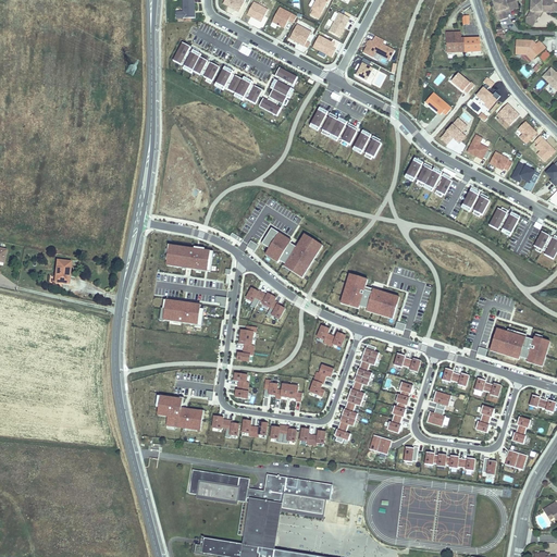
[(194,0),(183,0),(184,17),(195,17),(194,0)]
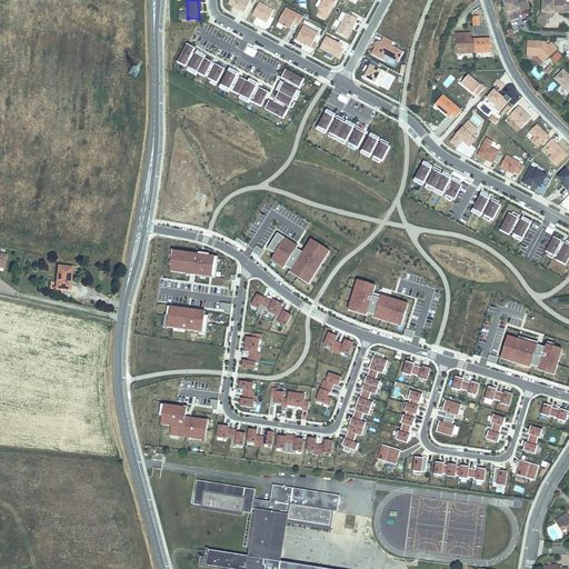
[(250,2),(246,0),(229,0),(228,3),(245,12),(250,2)]
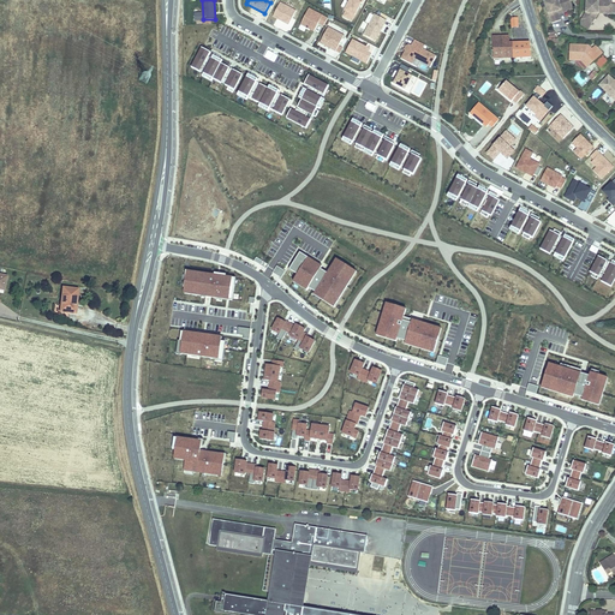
[(344,16),(352,21),(363,0),(350,0),(345,11),(346,11),(344,16)]
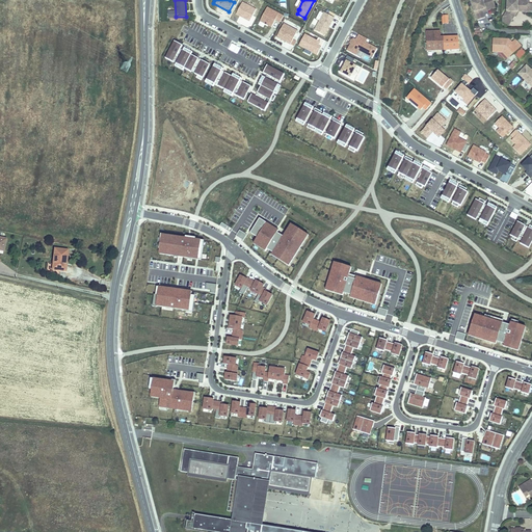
[(475,0),(470,2),(476,21),(484,18),(482,12),(495,7),(494,5),(491,0),(475,0)]
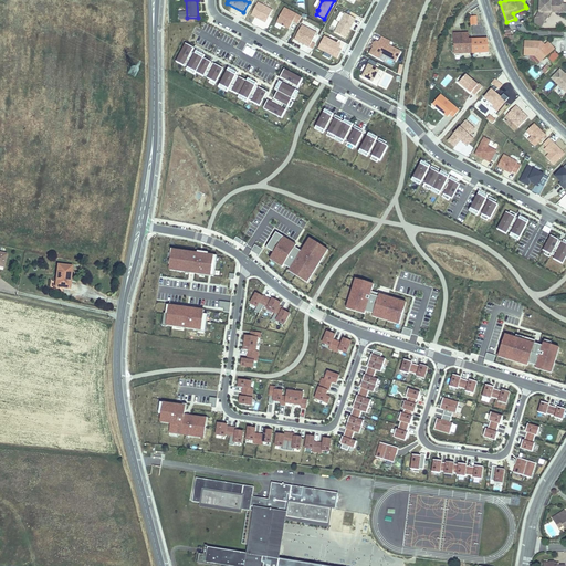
[(554,11),(561,11),(562,2),(561,0),(554,0),(552,0),(537,0),(537,11),(534,17),(543,21),(548,11),(548,10),(554,10),(554,11)]
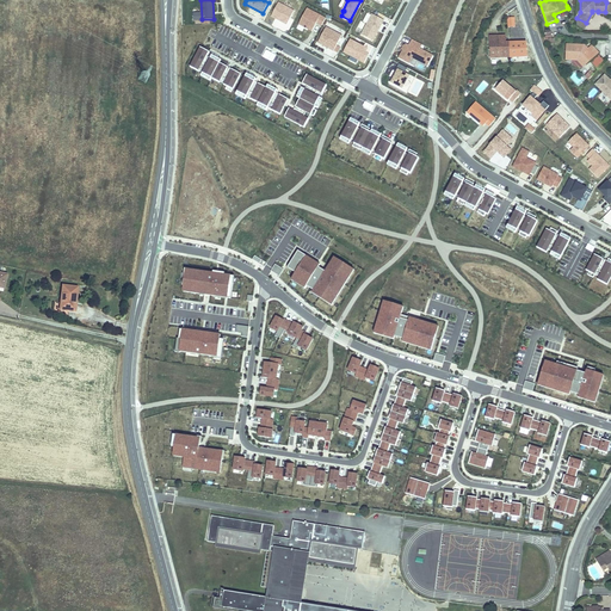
[(295,11),(278,2),(271,16),(288,24),(295,11)]
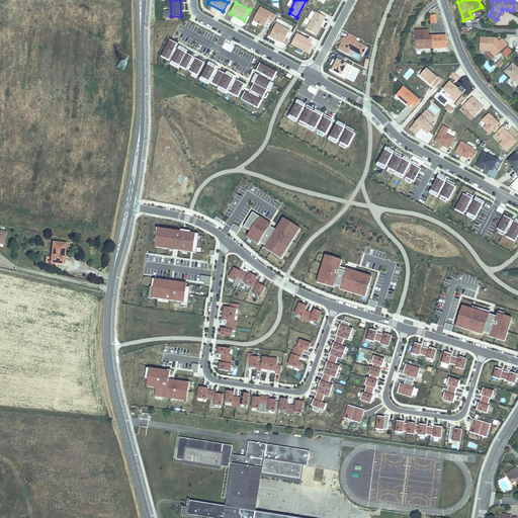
[(254,20),(265,26),(268,19),(273,21),(276,15),(261,7),(254,20)]
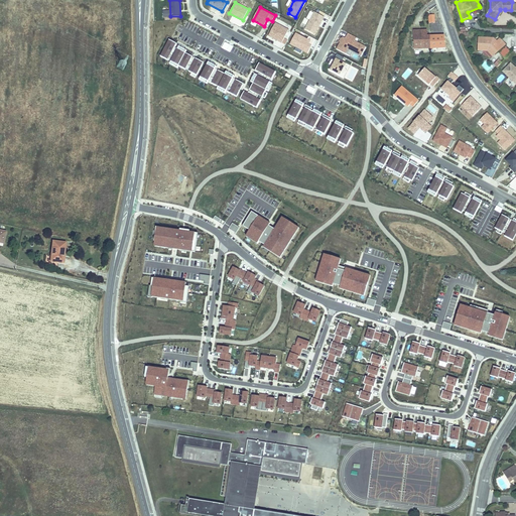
[(314,12),(305,29),(315,34),(325,17),(314,12)]
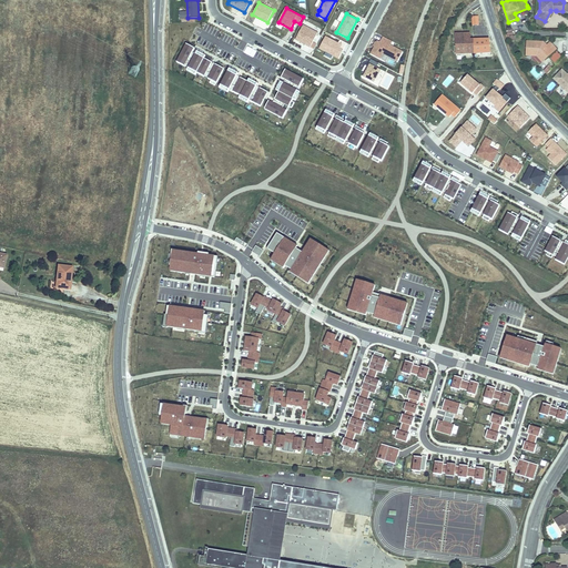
[(303,27),(296,40),(301,42),(302,41),(304,42),(303,43),(311,48),(317,34),(303,27)]
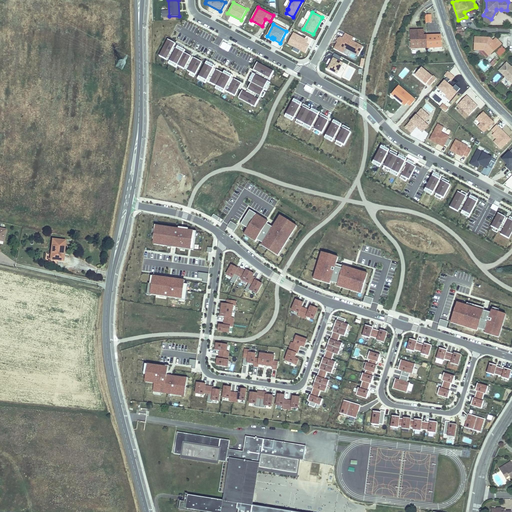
[(424,29),(410,30),(411,48),(441,47),(440,35),(424,36),(424,29)]
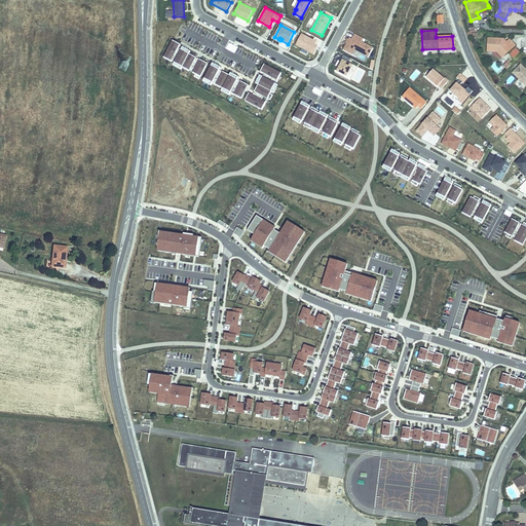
[(296,44),(314,54),(317,47),(314,45),(316,42),(301,34),(296,44)]
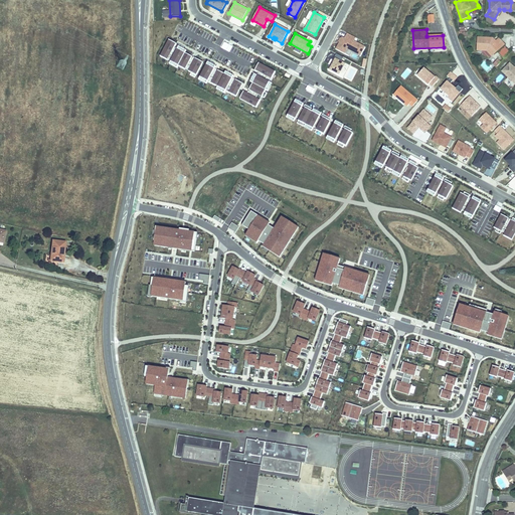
[(349,48),(361,55),(365,46),(354,41),(356,38),(349,34),(346,39),(343,37),(337,50),(346,54),(349,48)]
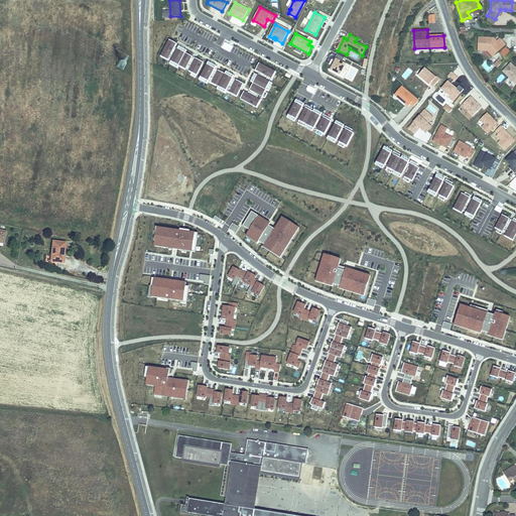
[(493,37),(477,36),(477,49),(484,49),(487,49),(489,52),(491,50),(494,53),(504,43),(498,37),(494,41),(492,39),(493,37)]
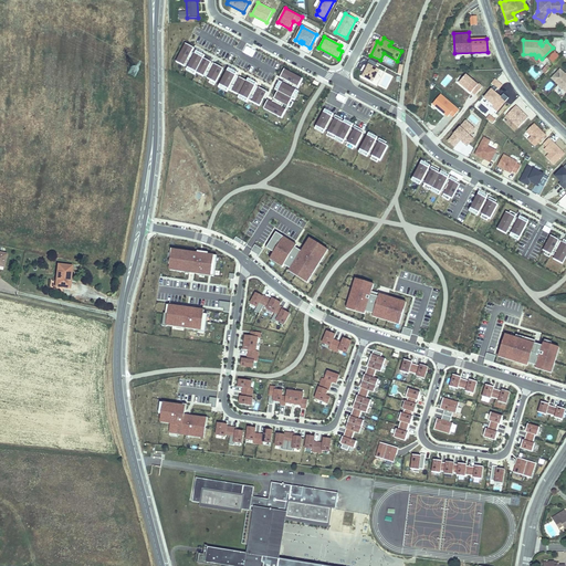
[(209,83),(215,85),(223,69),(212,63),(208,73),(207,72),(211,62),(194,53),(188,62),(187,62),(194,49),(186,44),(177,62),(188,69),(187,71),(195,75),(196,73),(210,80),(209,83)]
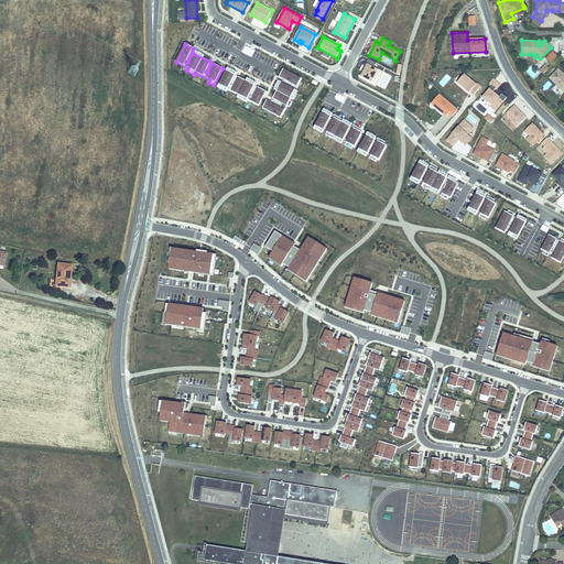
[(255,52),(246,46),(243,53),(251,57),(255,52)]
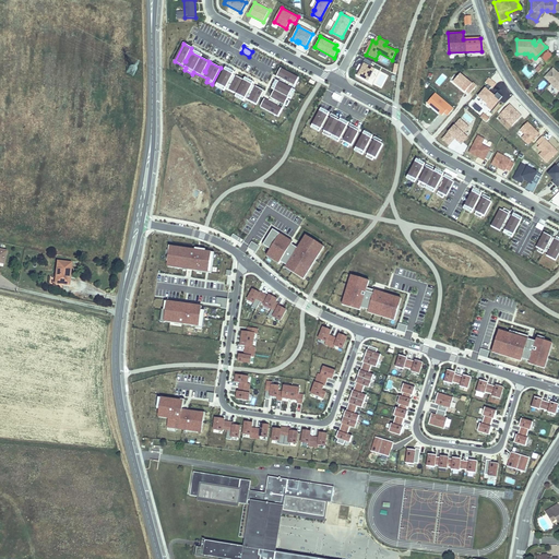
[(360,71),(358,71),(356,74),(368,81),(375,69),(370,67),(372,62),(365,59),(363,62),(364,63),(360,71)]
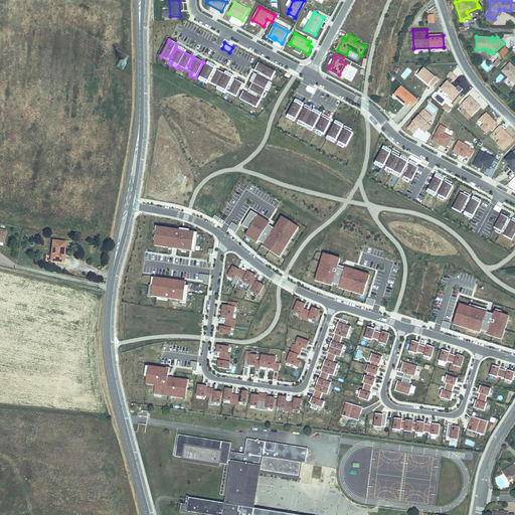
[(514,67),(513,66),(508,61),(501,69),(507,75),(514,82),(514,81),(514,67)]
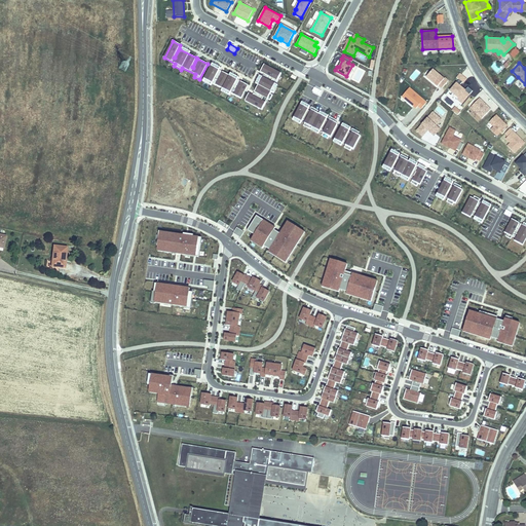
[(253,97),(249,95),(246,101),(262,110),(268,100),(270,101),(273,96),(270,94),(271,92),(274,94),(278,85),(276,84),(282,73),(264,65),(261,72),(273,78),(272,80),(264,75),(255,92),(264,97),(263,99),(254,94),(253,97)]
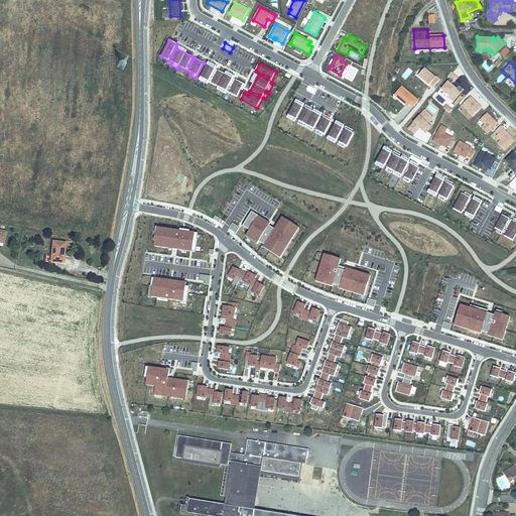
[(226,91),(237,97),(243,84),(234,80),(230,88),(229,87),(233,79),(216,70),(212,78),(211,78),(216,69),(208,65),(200,80),(208,84),(209,82),(219,88),(218,90),(225,94),(226,91)]
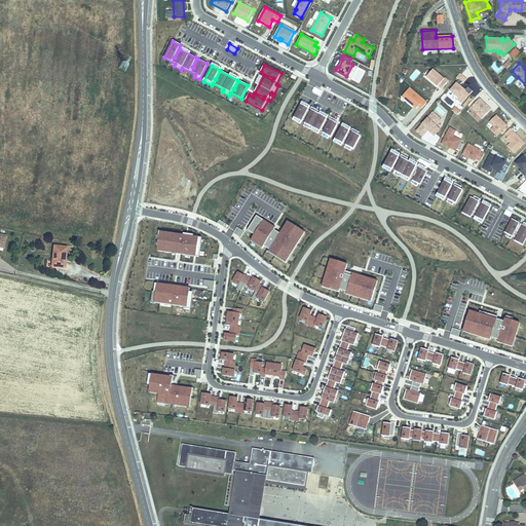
[(415,80),(420,72),(416,70),(411,77),(415,80)]
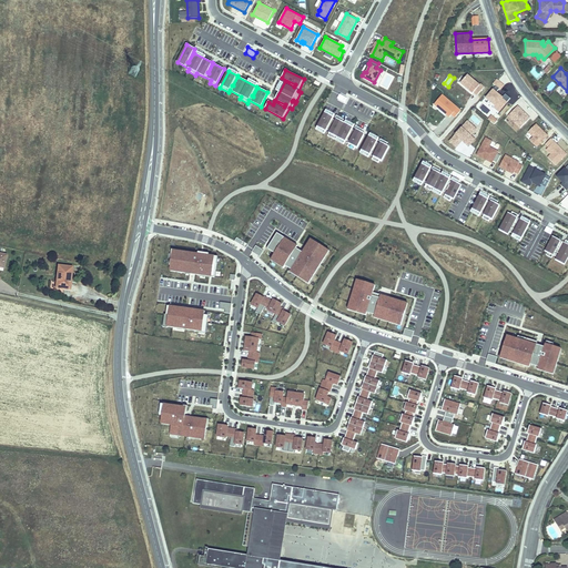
[(468,75),(462,83),(466,88),(467,87),(469,89),(468,89),(474,93),(474,92),(478,95),(485,88),(480,84),(479,85),(468,75)]
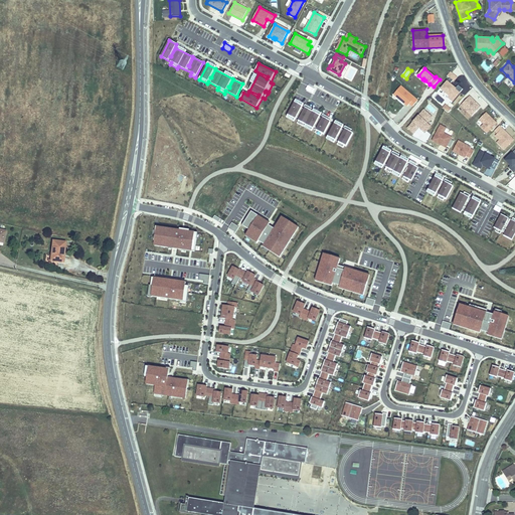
[(447,76),(455,80),(457,76),(450,72),(447,76)]
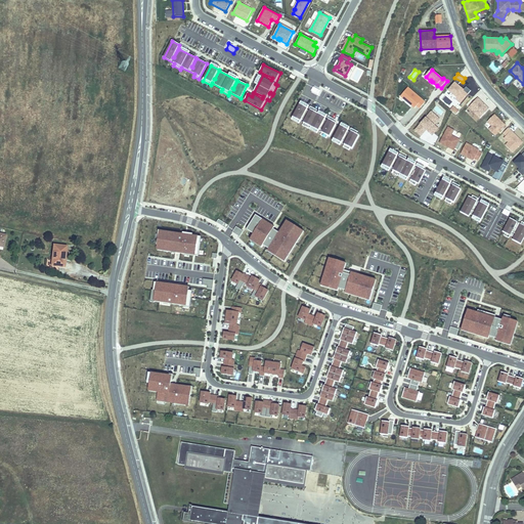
[(523,84),(516,77),(512,81),(519,88),(523,84)]
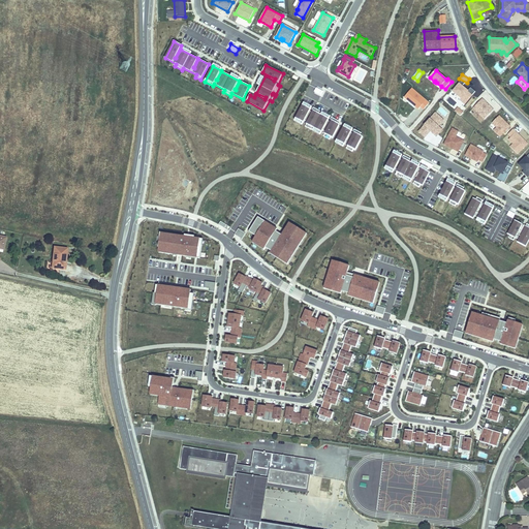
[(465,83),(462,81),(449,94),(463,105),(475,92),(471,88),(469,91),(463,86),(465,83)]
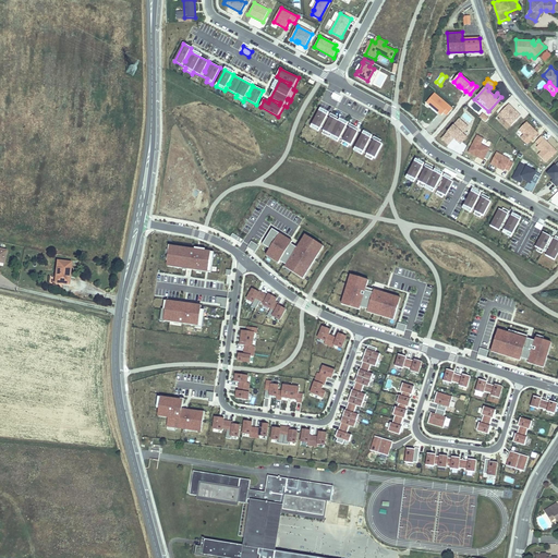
[(435,94),(424,105),(428,108),(431,105),(441,114),(444,111),(447,114),(451,109),(435,94)]
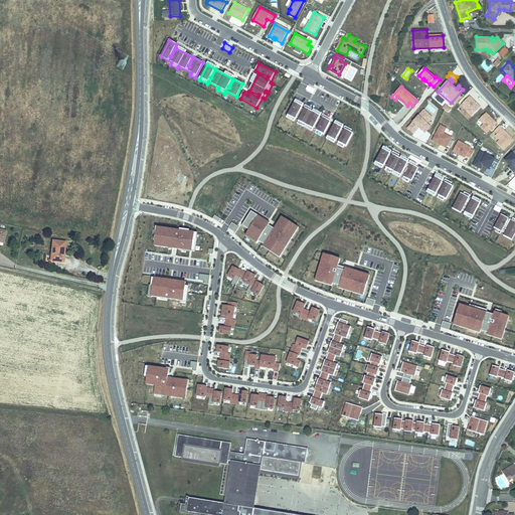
[(481,108),(470,97),(461,106),(472,117),(481,108)]
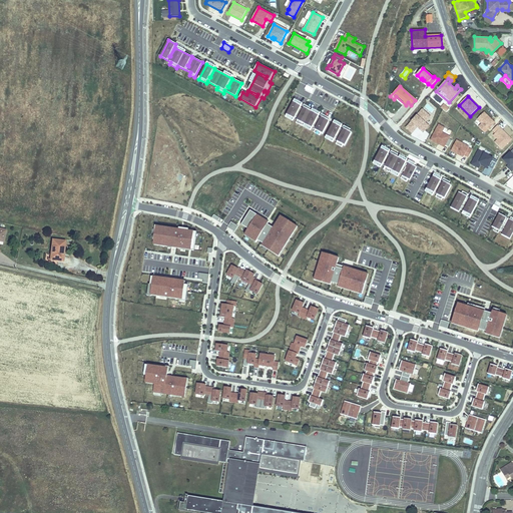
[(314,132),(320,135),(321,133),(323,134),(330,120),(323,117),(320,121),(317,119),(319,115),(305,107),(303,111),(300,110),(302,106),(295,102),(288,115),(295,119),(296,117),(299,119),(297,123),(303,126),(304,124),(313,128),(314,126),(317,127),(314,132)]
